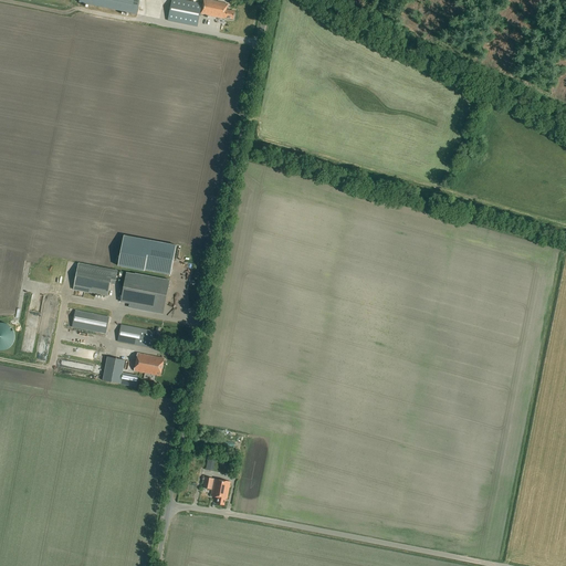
[(139,0),(79,0),(79,3),(137,16),(139,0)]
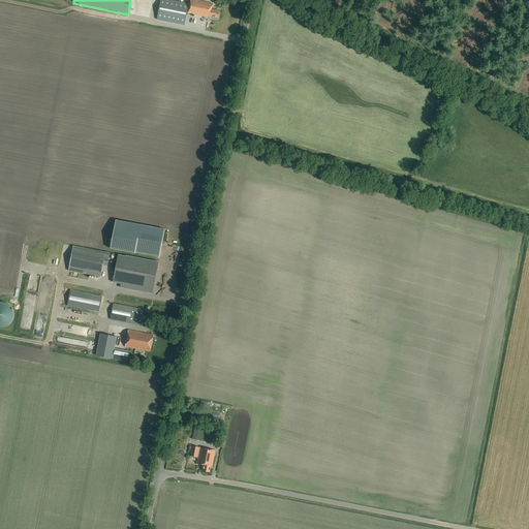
[(190,0),(189,4),(170,1),(165,0),(159,0),(157,20),(166,21),(166,22),(185,25),(187,16),(188,16),(188,13),(210,18),(218,19),(219,11),(212,9),(213,4),(191,0),(190,0)]
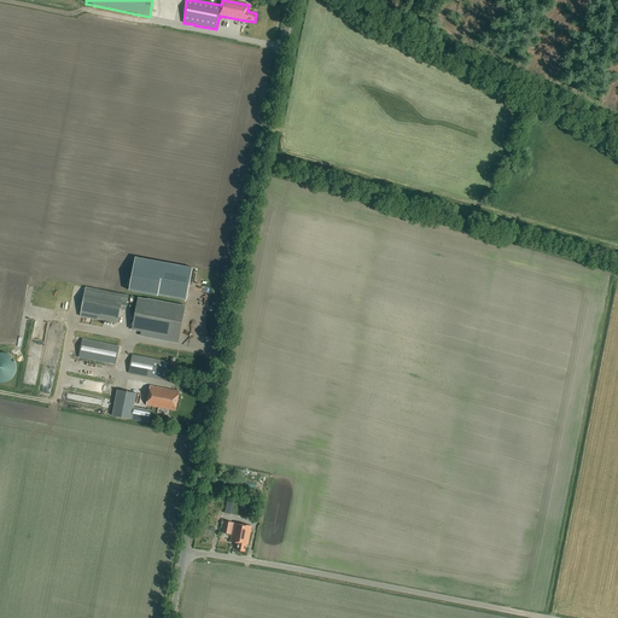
[(129,289),(186,299),(192,268),(135,257),(129,289)]
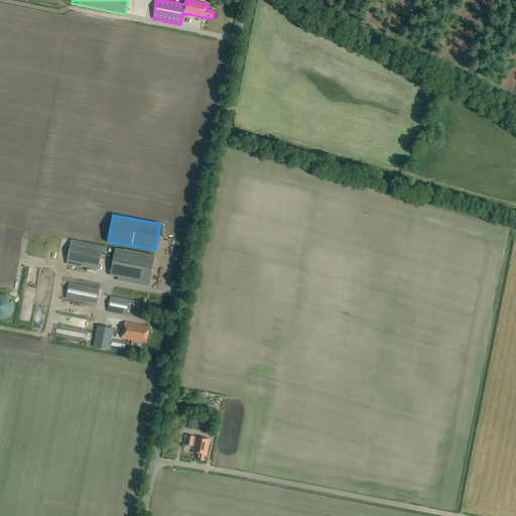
[(67,264),(98,270),(101,259),(105,259),(107,247),(72,241),(67,264)]
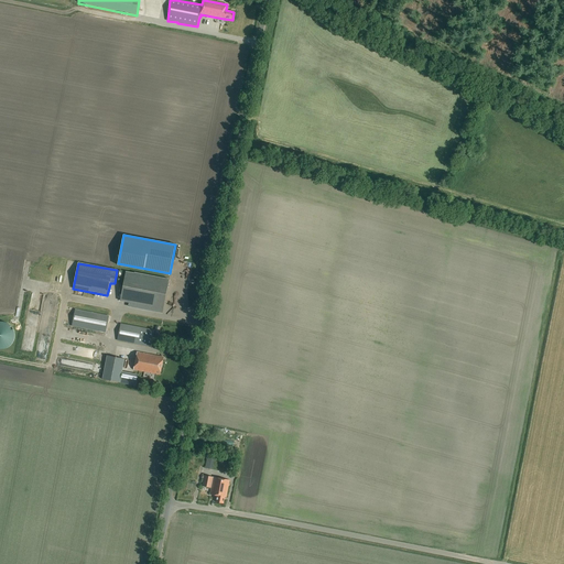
[(126,272),(120,301),(163,310),(169,280),(126,272)]
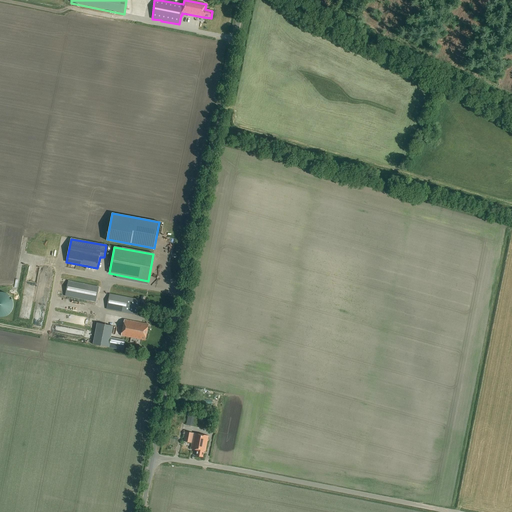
[(96,302),(99,287),(68,281),(65,296),(96,302)]
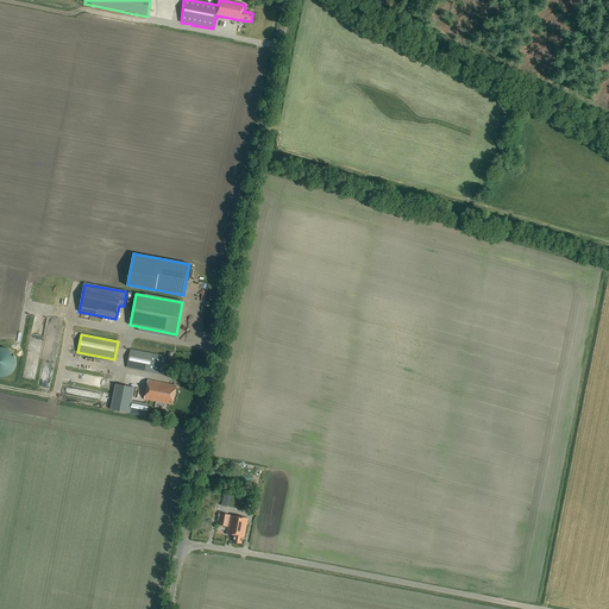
[(0,377),(1,377),(2,377),(4,377),(5,377),(6,377),(7,376),(8,376),(10,375),(11,374),(12,374),(12,372),(13,371),(14,370),(14,369),(14,368),(16,366),(16,365),(16,364),(16,363),(16,362),(16,360),(16,359),(16,358),(14,357),(14,356),(13,355),(13,353),(12,352),(11,352),(11,351),(10,350),(8,350),(7,349),(6,349),(5,349),(4,347),(2,347),(1,347),(0,347),(0,377)]
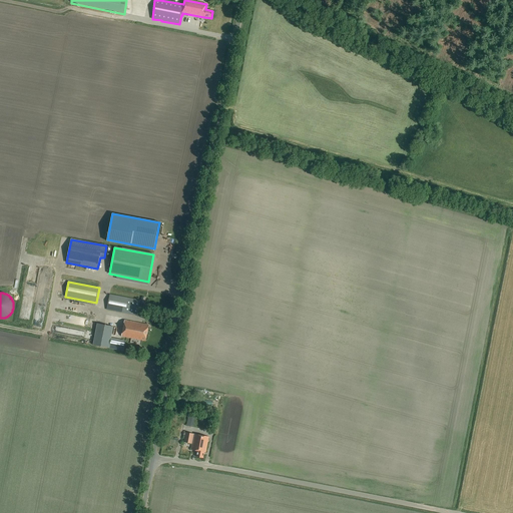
[(106,311),(137,317),(140,301),(109,295),(106,311)]
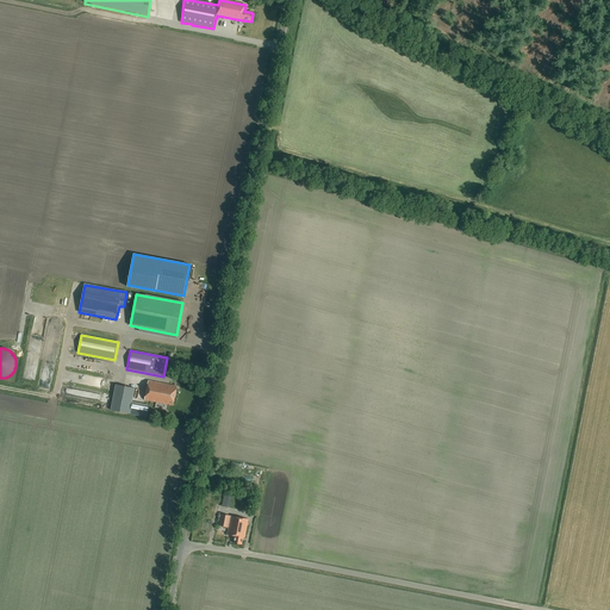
[(176,387),(148,381),(144,400),(173,405),(176,387)]
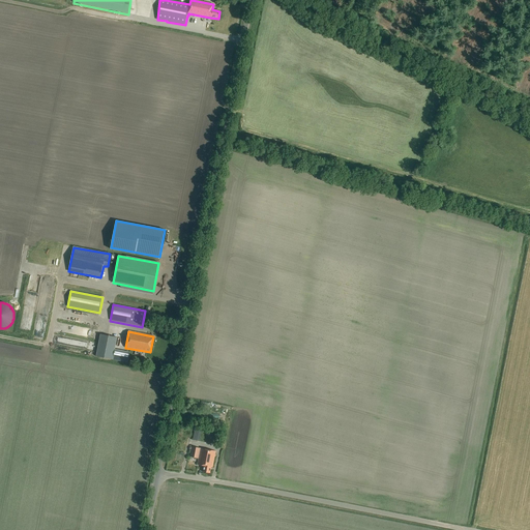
[(100,334),(96,356),(128,362),(130,353),(115,350),(117,337),(100,334)]
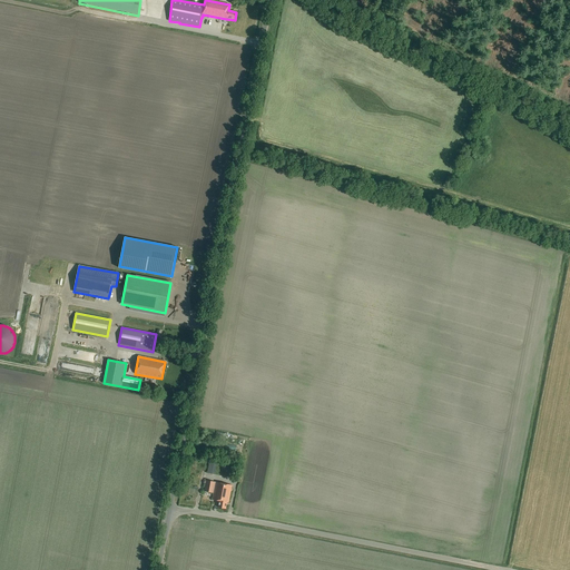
[(235,445),(199,439),(198,445),(234,452),(235,445)]
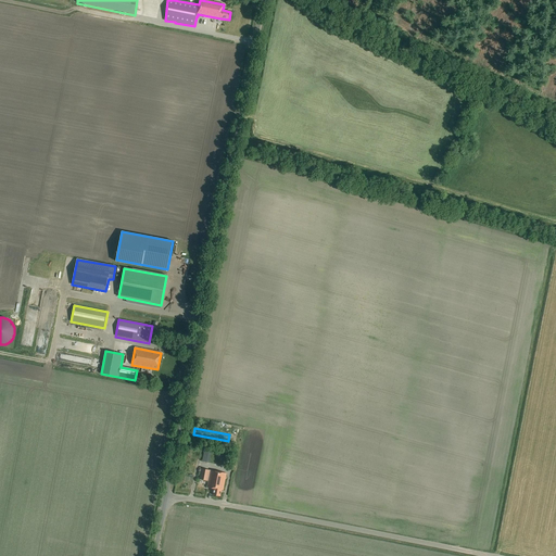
[(205,447),(203,460),(211,462),(213,449),(205,447)]
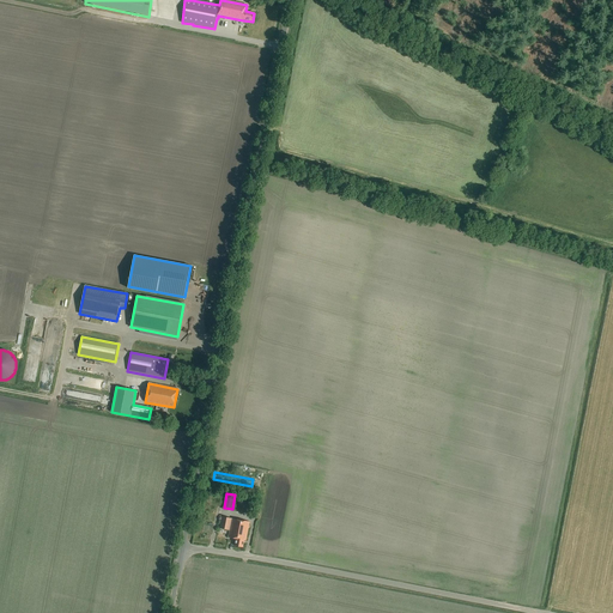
[(222,516),(219,528),(230,530),(228,538),(236,539),(235,546),(243,547),(244,540),(246,541),(249,522),(222,516)]
